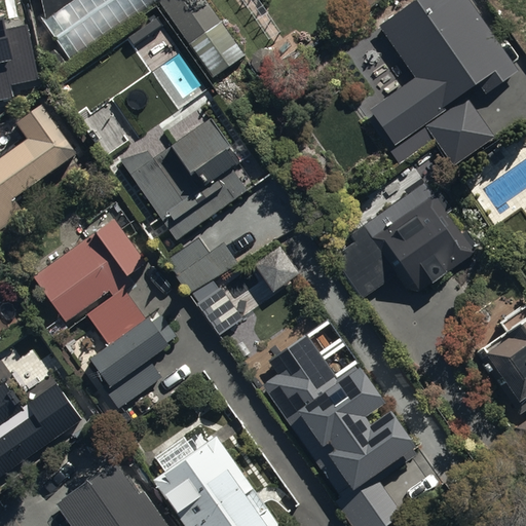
[(76,0),(41,0),(47,28),(47,29),(78,4),(76,0)]
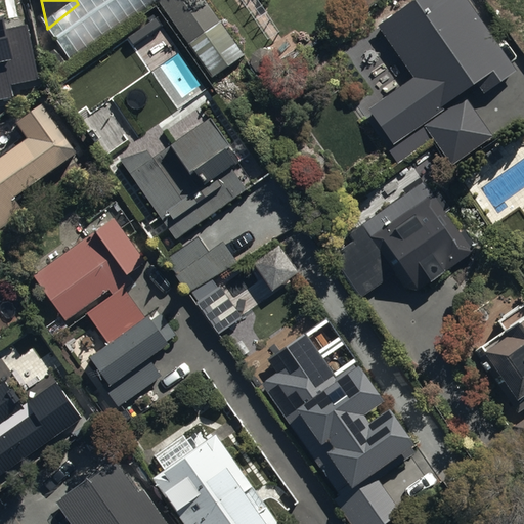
[(47,29),(45,31),(72,69),(156,10),(148,0),(82,0),(78,4),(47,29)]
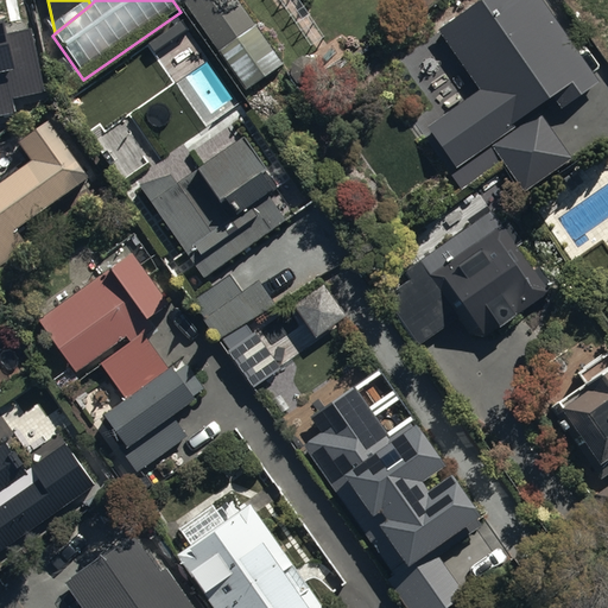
[(283,64),(238,0),(189,0),(185,4),(246,90),(283,64)]
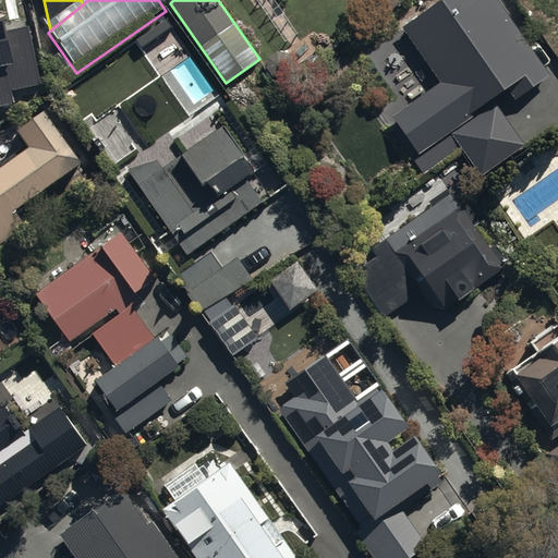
[(391,109),(416,148),(508,87),(516,98),(549,76),(497,0),(432,0),(400,22),(438,79),(391,109)]
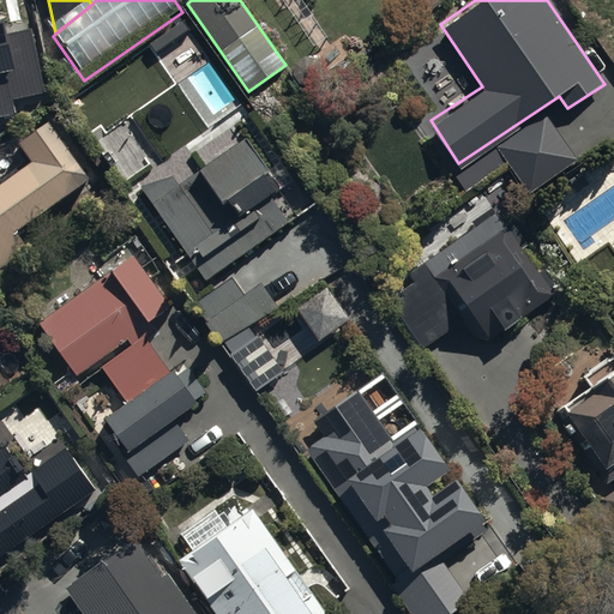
[(0,115),(16,113),(13,100),(46,91),(31,30),(6,36),(2,20),(0,20),(0,115)]
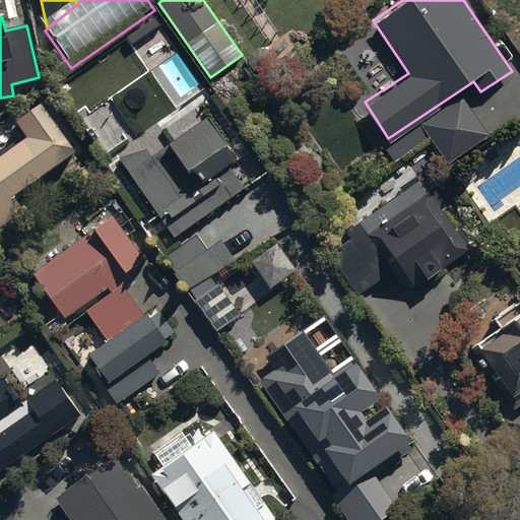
[(464,96),(424,125),(450,164),(491,136),(464,96)]
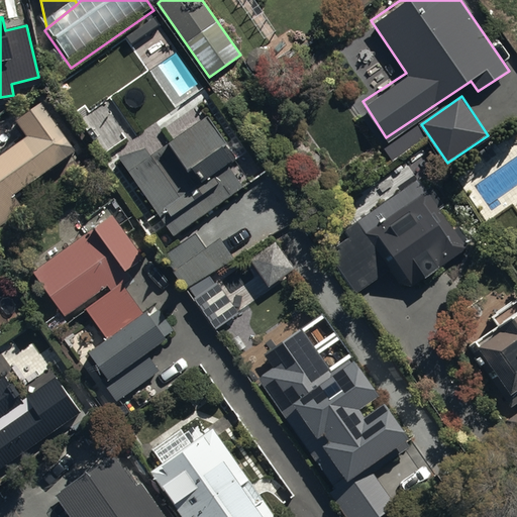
[(13,121),(24,135),(0,151),(0,228),(24,211),(11,193),(73,149),(39,103),(13,121)]
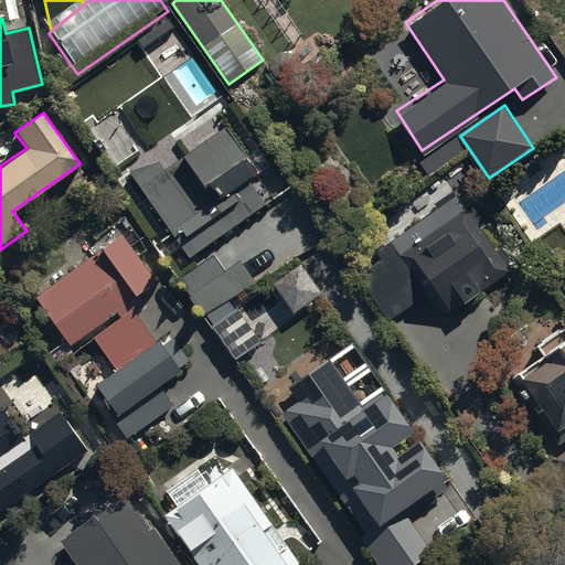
[(132,172),(188,251),(274,191),(222,118),(180,147),(183,151),(161,167),(155,157),(132,172)]
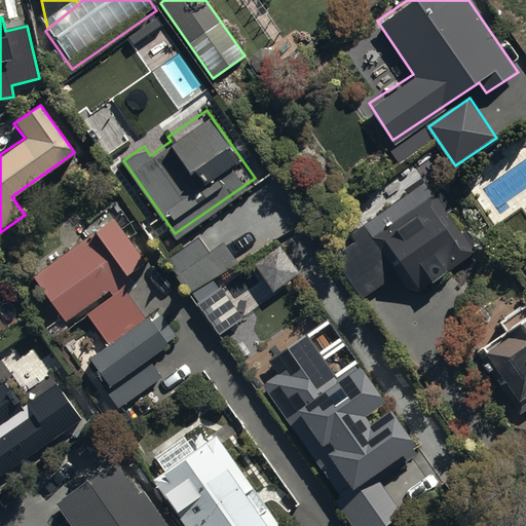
[(477,253),(428,185),(355,237),(361,246),(338,262),(366,301),(408,270),(423,292),(477,253)]
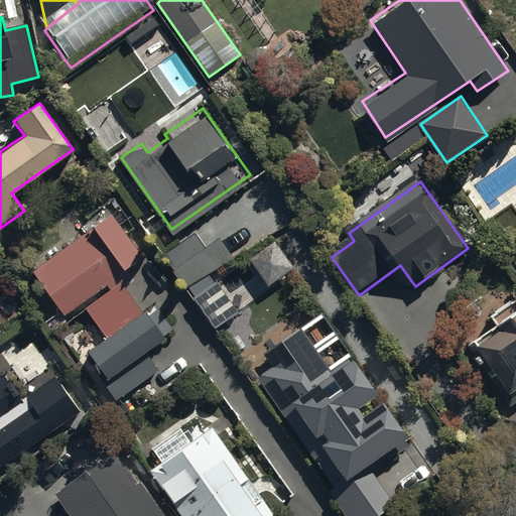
[(111,287),(122,280),(130,275),(124,266),(141,253),(112,212),(32,270),(63,313),(107,281),(111,287)]
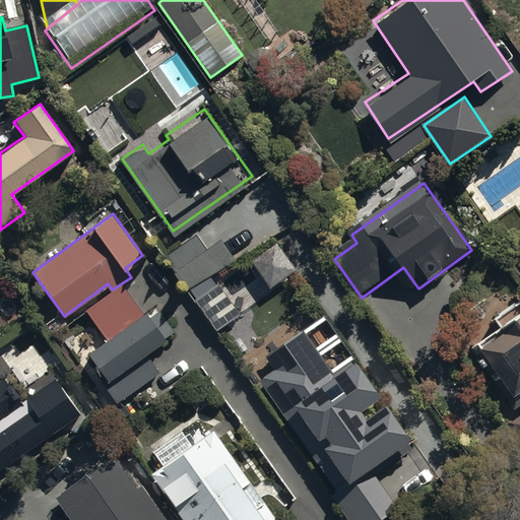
[(234,260),(221,242),(174,273),(186,291),(234,260)]
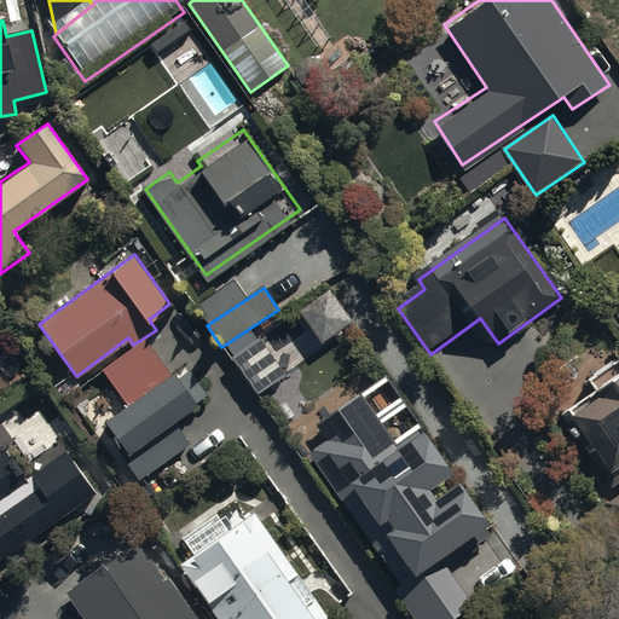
[(146,336),(133,345),(102,365),(126,399),(105,415),(127,445),(204,388),(187,365),(179,372),(172,363),(168,366),(146,336)]
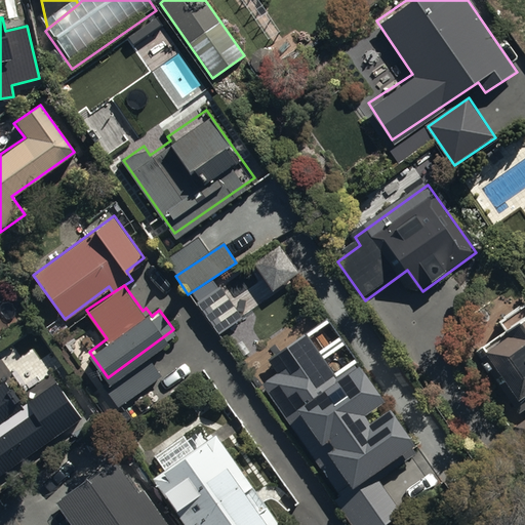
[(503,333),(481,353),(517,401),(524,394),(524,307),(524,306),(497,326),(503,333)]
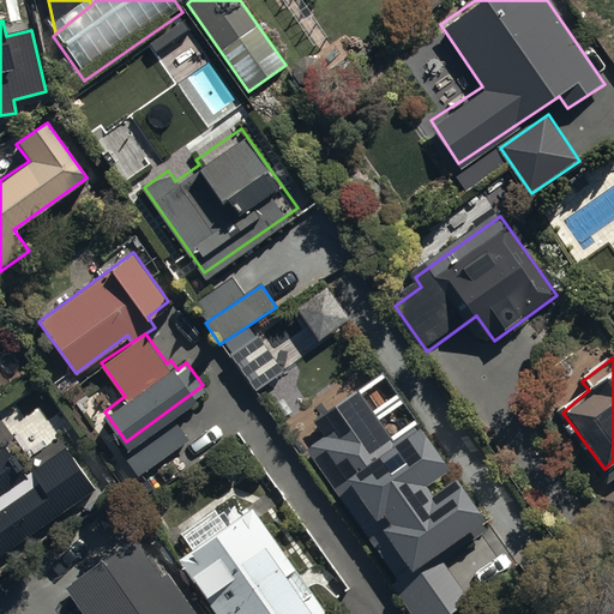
[(323,433),(306,445),(396,575),(389,581),(411,613),(440,613),(467,596),(439,557),(485,525),(476,513),(479,511),(449,469),(427,485),(420,474),(443,458),(415,419),(391,435),(355,384),(311,415),(323,433)]
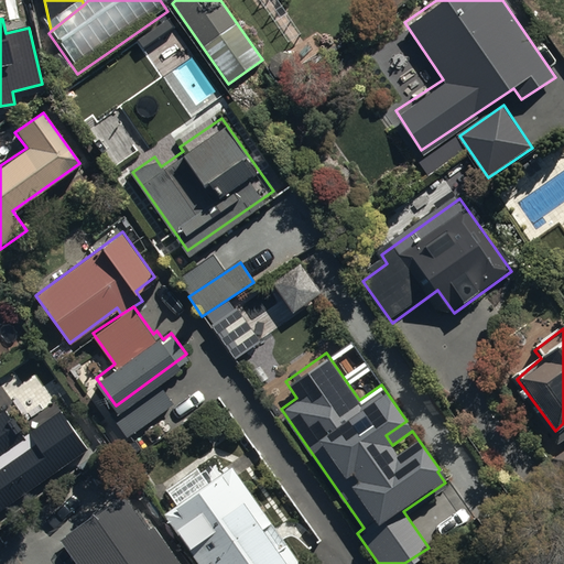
[(128,438),(173,405),(162,390),(117,423),(128,438)]
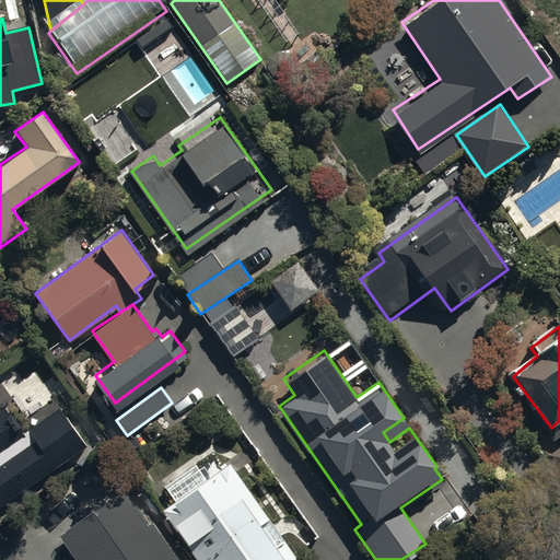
[(0,510),(90,448),(60,406),(24,432),(3,401),(0,404),(0,510)]
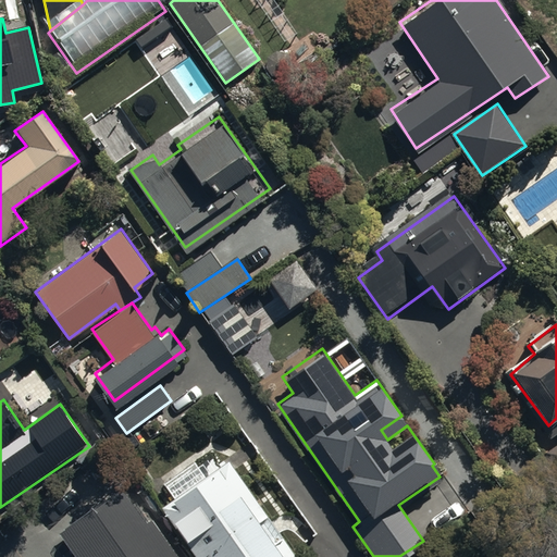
[(170,492),(160,499),(200,556),(298,556),(226,455),(202,471),(192,456),(160,478),(170,492)]
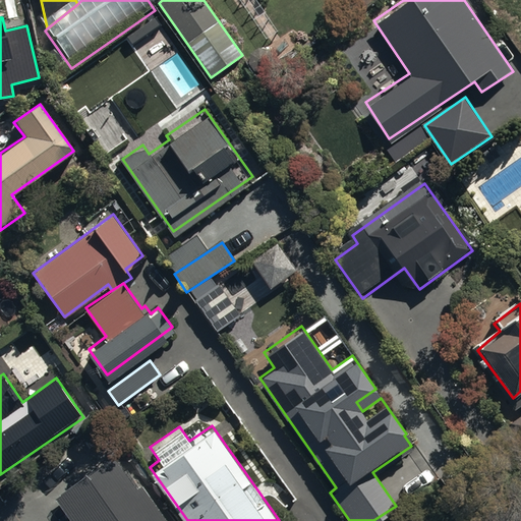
[(75,520),(173,520),(140,474),(133,479),(111,448),(53,488),(75,520)]
